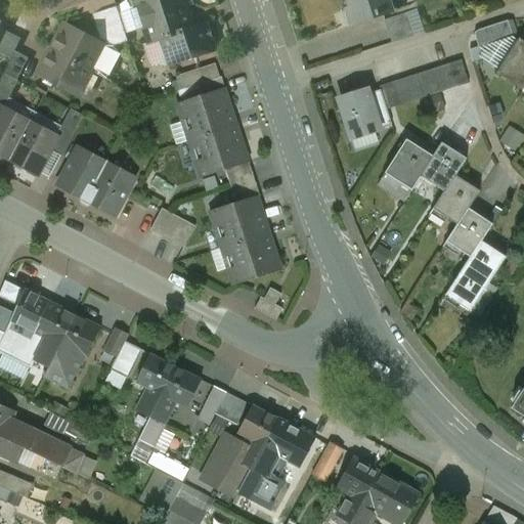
[(183,0),(144,0),(136,3),(150,44),(162,40),(162,39),(192,29),(192,28),(183,0)]
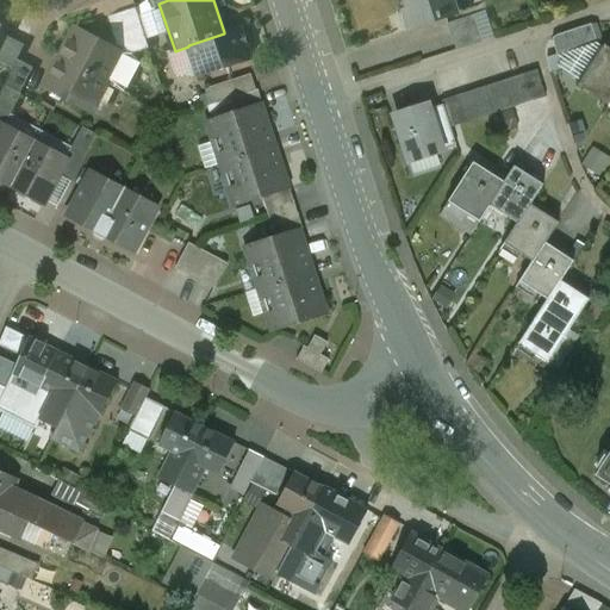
[(405,0),(409,10),(405,11),(411,30),(465,13),(460,0),(405,0)]
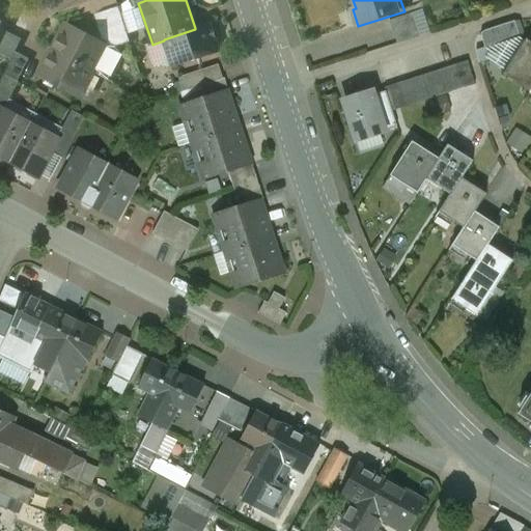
[(118,7),(93,16),(102,40),(115,48),(130,43),(118,7)]
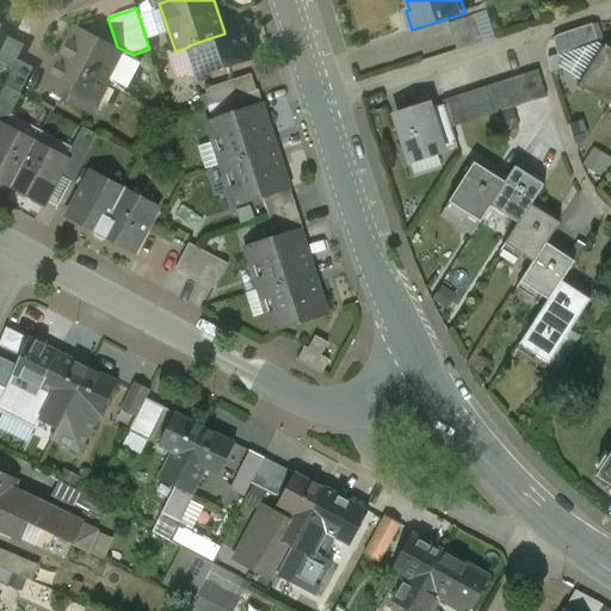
[(592,25),(559,36),(554,39),(557,56),(559,57),(567,54),(598,43),(592,25)]
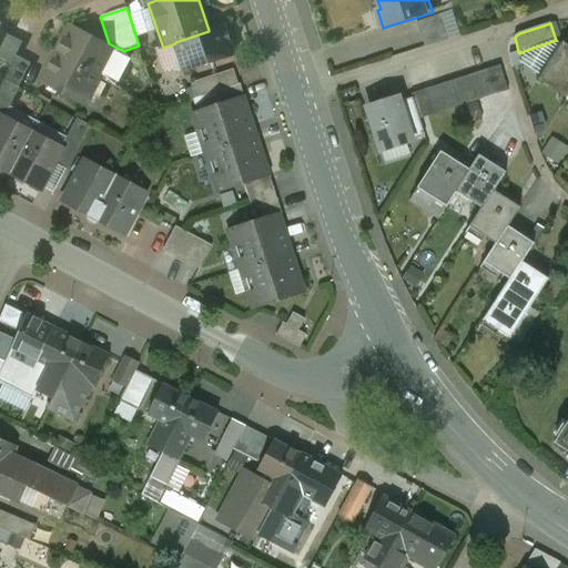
[(209,31),(175,42),(175,43),(184,71),(232,56),(222,27),(209,30),(209,31)]
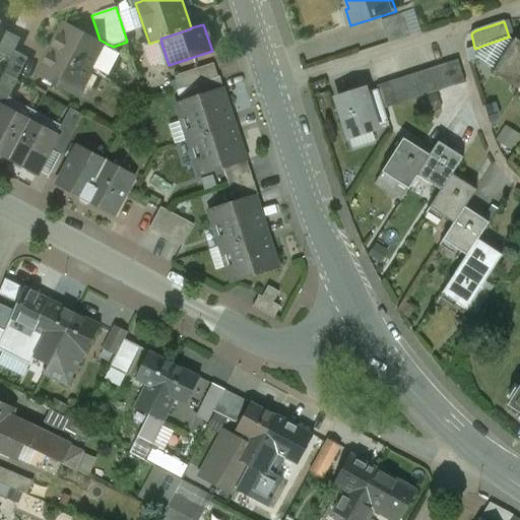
[(104,47),(64,25),(51,51),(90,72),(104,47)]
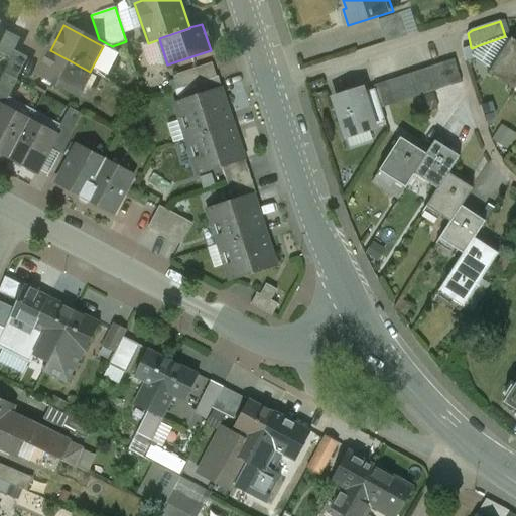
[(21,38),(0,27),(0,52),(11,58),(15,51),(21,38)]
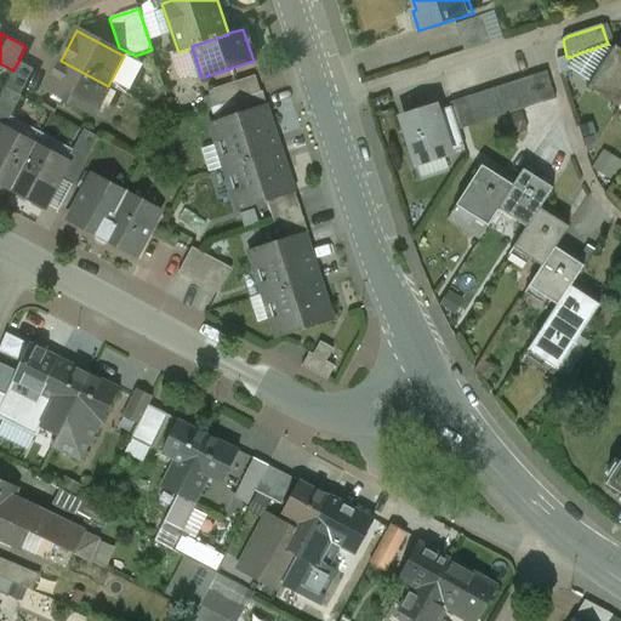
[(608,44),(576,55),(582,63),(568,68),(592,84),(614,50),(608,44)]
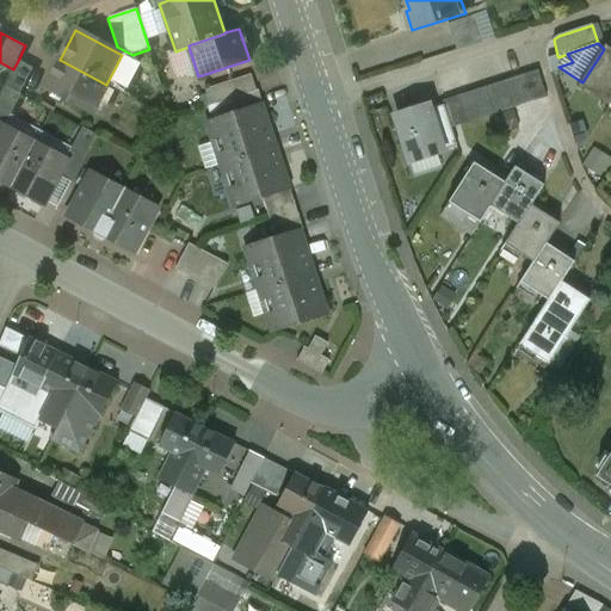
[(582,82),(579,87),(609,106),(610,103),(610,49),(606,45),(582,82)]
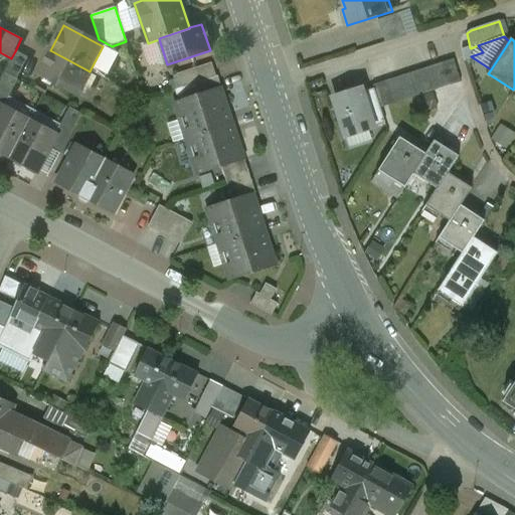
[(470,47),(462,49),(465,61),(470,60),(469,57),(471,56),(483,52),(478,45),(471,48),(470,47)]
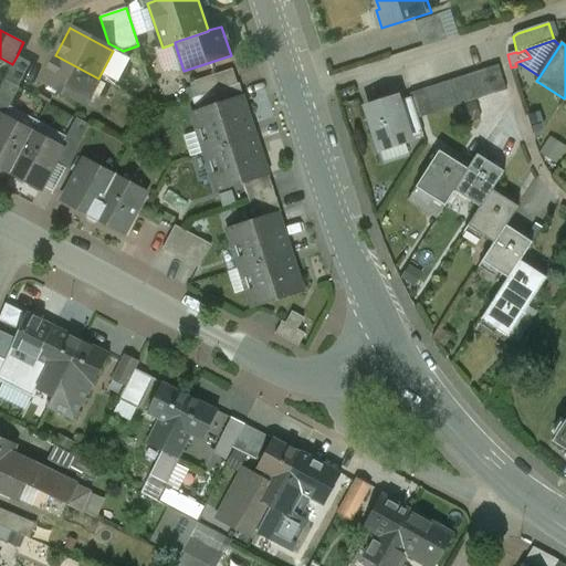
[(98,79),(55,55),(41,82),(84,105),(98,79)]
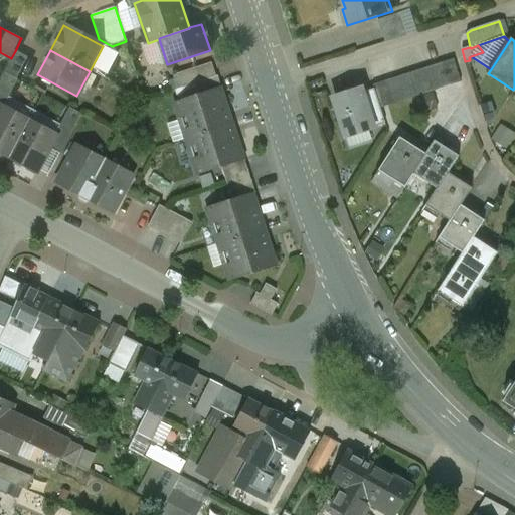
[(15,51),(11,58),(4,73),(16,79),(28,58),(15,51)]
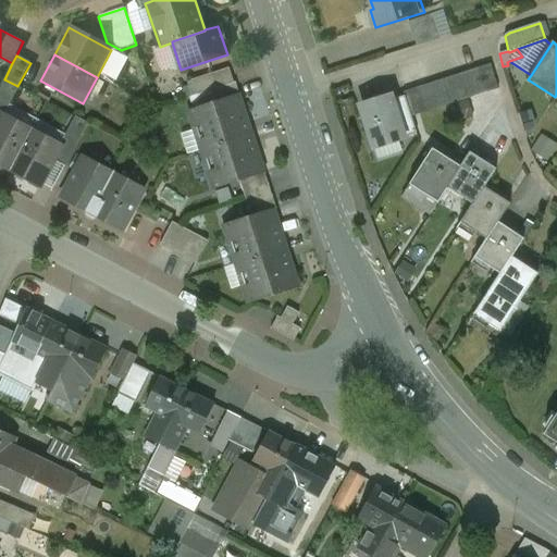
[(491,64),(478,69),(485,94),(498,89),(491,64)]
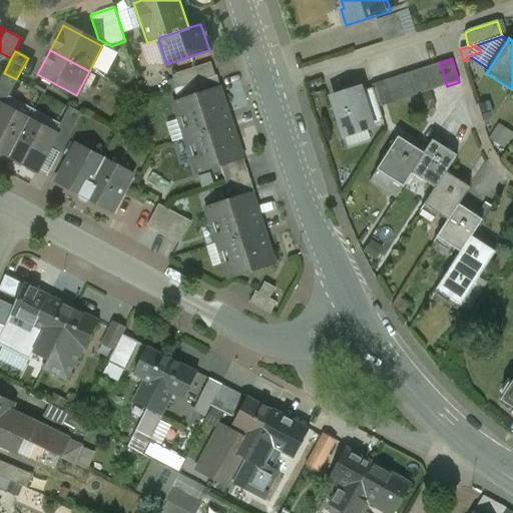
[(211,63),(176,74),(181,87),(194,83),(215,76),(211,63)]
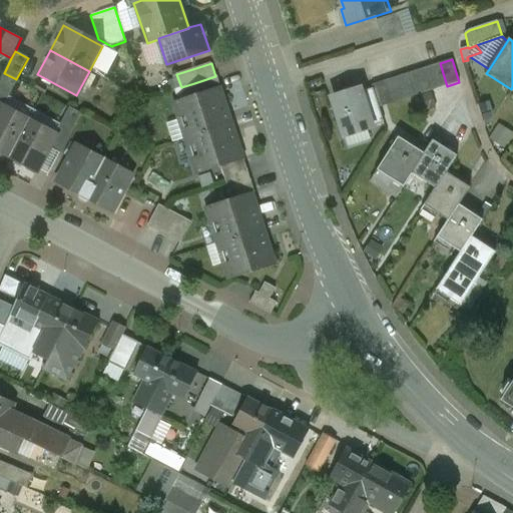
[(440,63),(429,67),(436,89),(447,86),(440,63)]
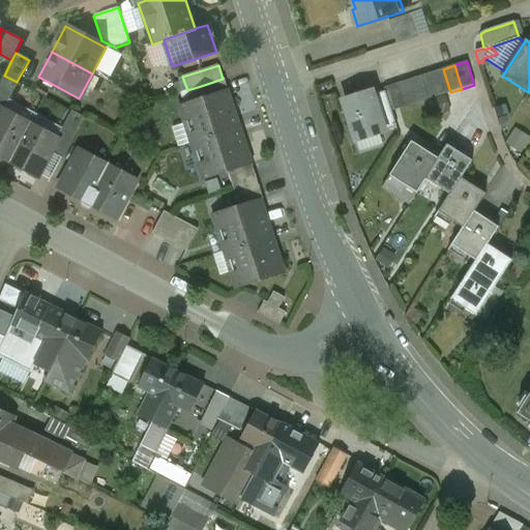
[(443,69),(432,72),(439,96),(450,92),(443,69)]
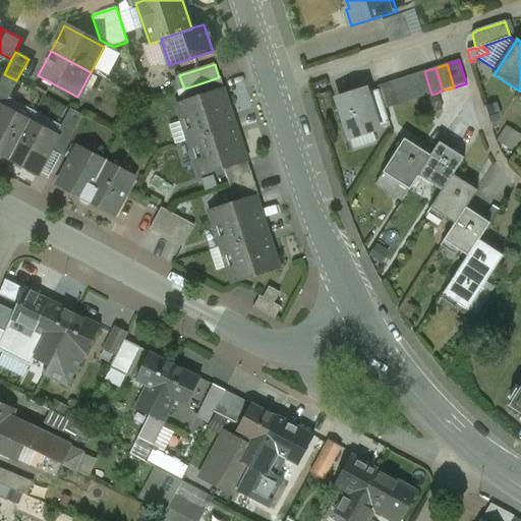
[(424,71),(412,75),(420,99),(431,95),(424,71)]
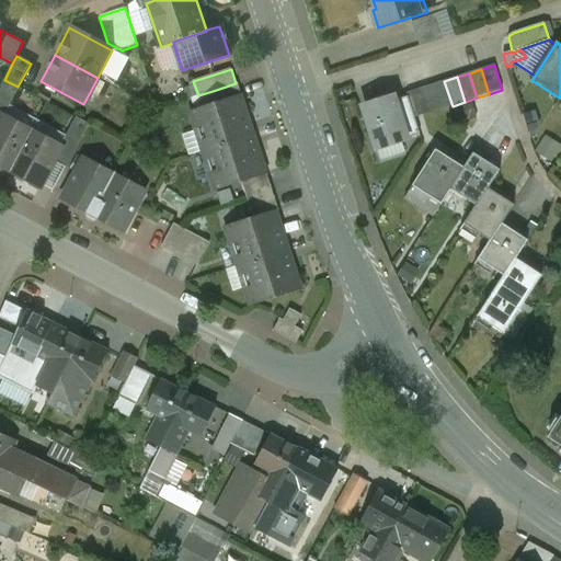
[(4,80),(0,88),(0,121),(3,115),(4,116),(20,88),(18,87),(4,80)]
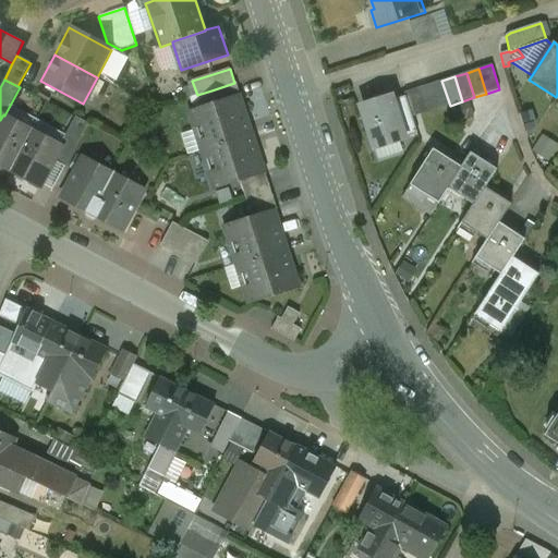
[(450,106),(441,81),(429,85),(437,109),(450,106)]
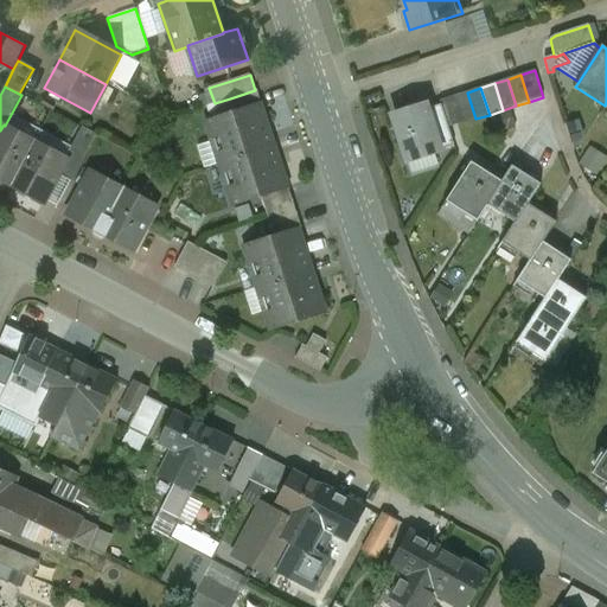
[(255,90),(230,98),(234,113),(259,104),(261,104),(257,90),(255,90)]
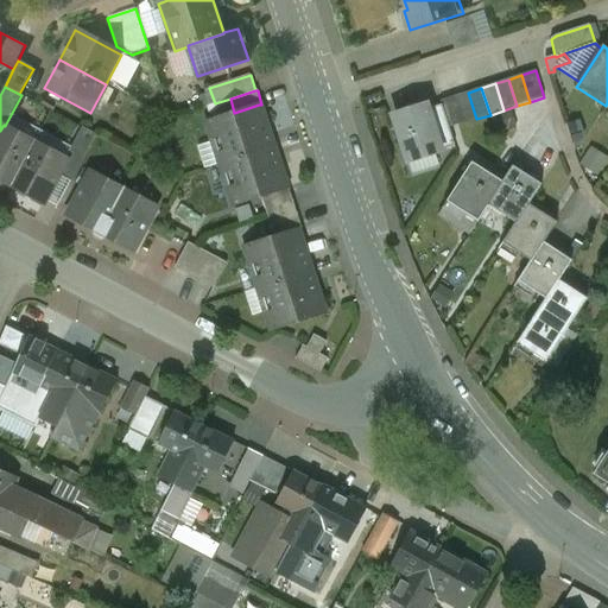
[(476,119),(468,93),(455,96),(463,124),(476,119)]
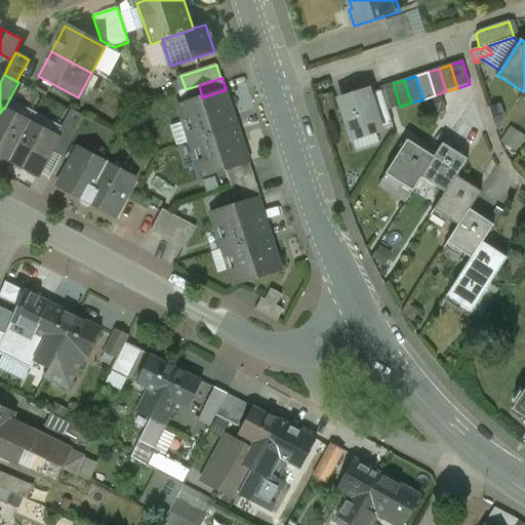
[(400,107),(393,83),(380,87),(381,91),(388,111),(400,107)]
